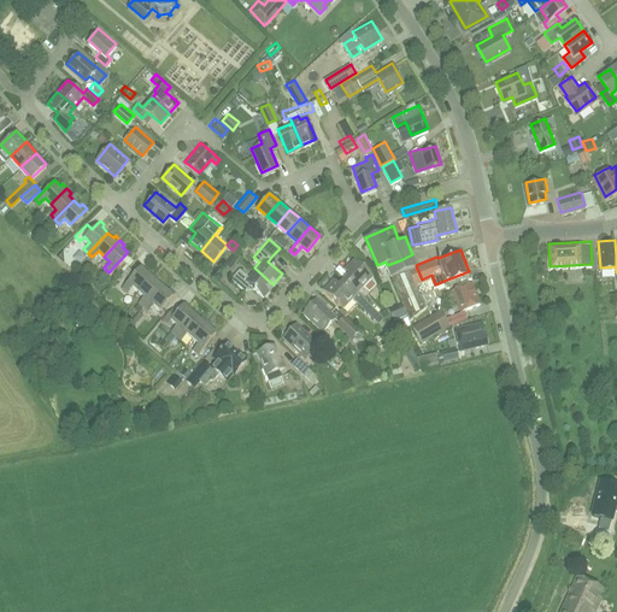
[(416,282),(422,280),(416,265),(412,254),(400,260),(387,265),(391,275),(401,300),(388,306),(394,318),(407,312),(410,318),(425,305),(416,282)]
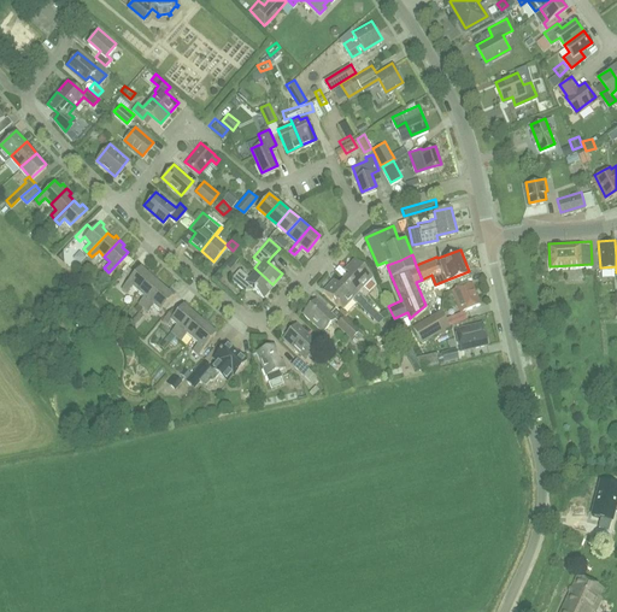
[(350,271),(344,276),(357,289),(358,289),(372,274),(354,257),(345,266),(350,271)]
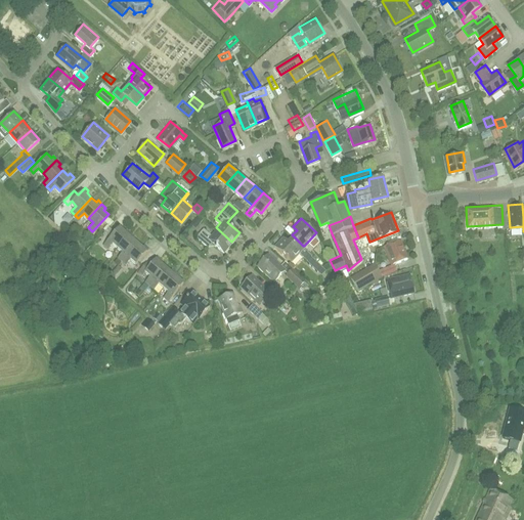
[(118,246),(130,231),(126,227),(124,229),(119,225),(103,243),(107,246),(113,241),(118,246)]
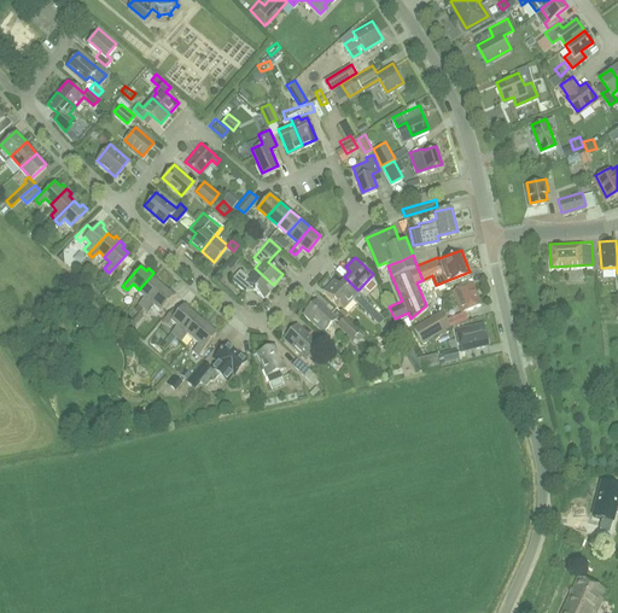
[(273,285),(255,268),(249,275),(239,267),(232,276),(245,289),(250,282),(263,295),(273,285)]
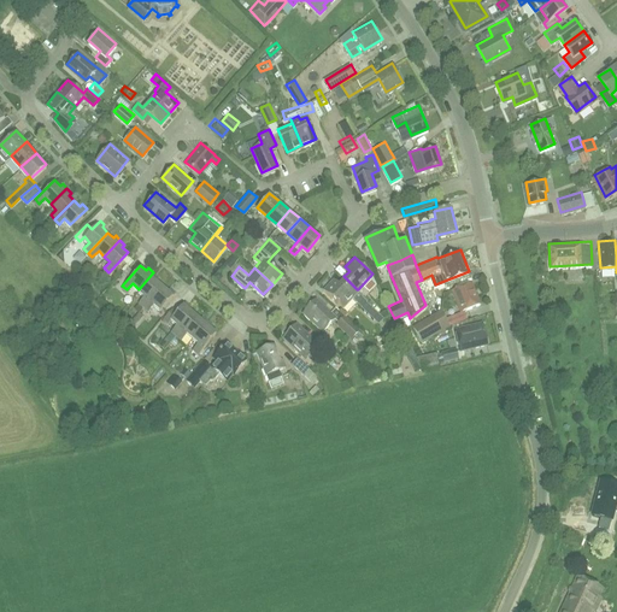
[(144,304),(162,283),(156,278),(158,276),(153,272),(139,289),(144,294),(139,300),(144,304)]
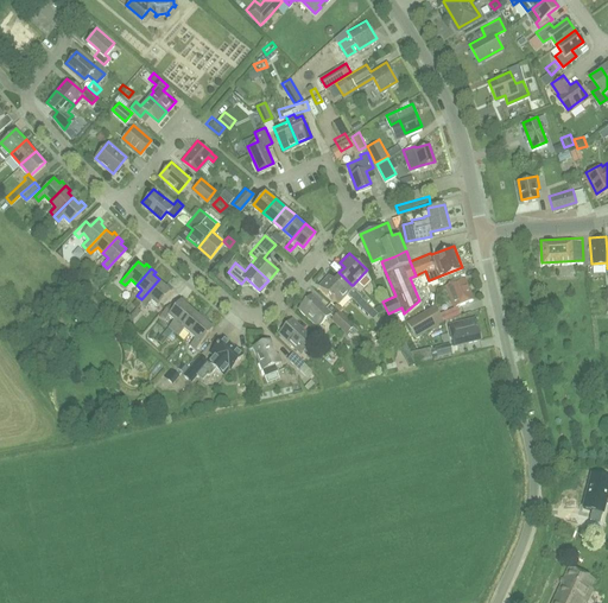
[(358,290),(353,285),(352,285),(339,272),(334,278),(329,273),(320,284),(337,300),(347,291),(356,299),(356,300),(373,316),(378,311),(379,310),(361,294),(360,292),(358,290)]
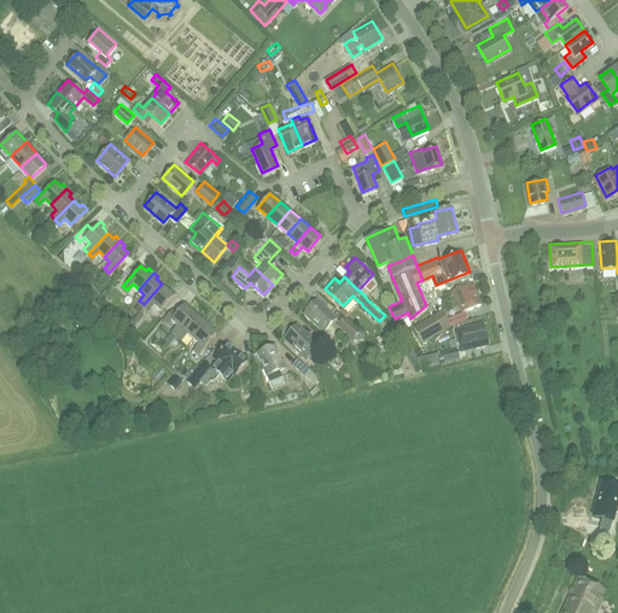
[(454,287),(461,309),(481,302),(472,280),(454,287)]
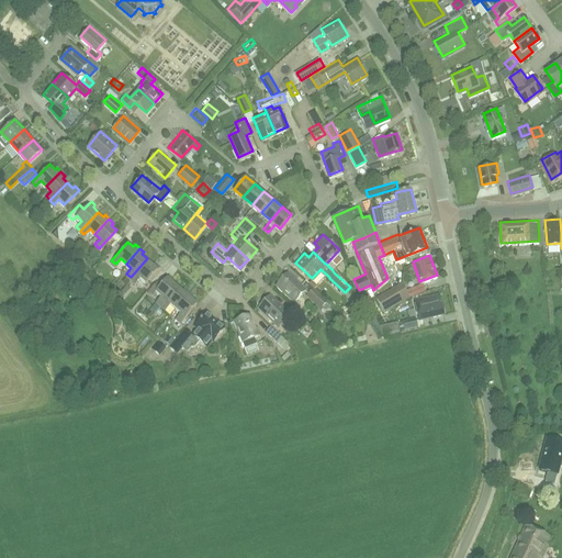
[(153,263),(147,258),(131,277),(135,281),(139,276),(146,280),(159,265),(155,261),(153,263)]
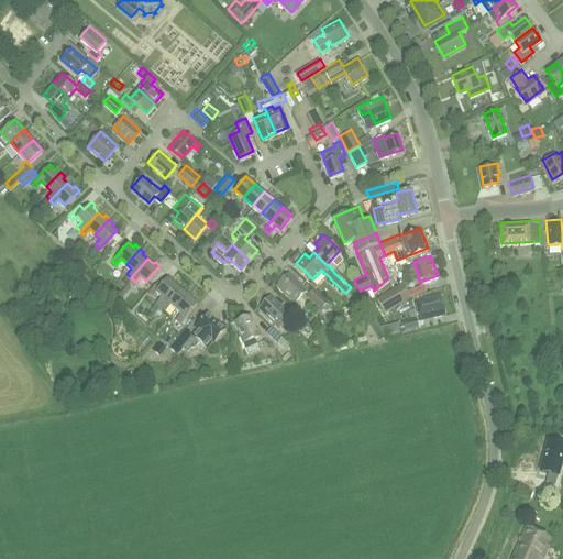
[(295,299),(306,287),(288,271),(276,283),(289,296),(290,295),(295,299)]
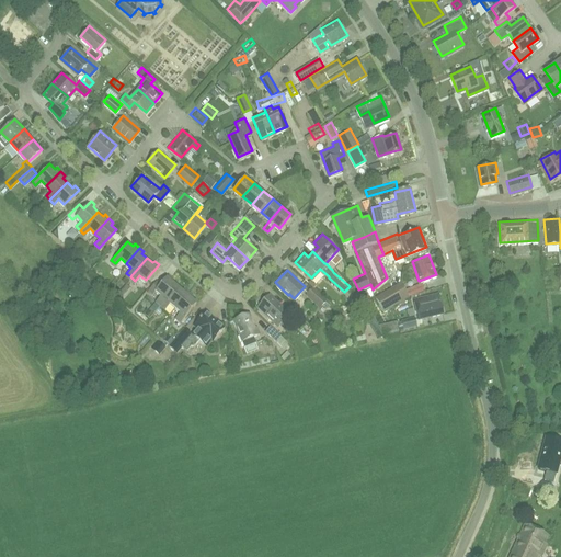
[(160,304),(178,284),(171,279),(173,276),(169,273),(161,281),(158,277),(147,290),(151,293),(156,288),(161,294),(156,299),(160,304)]
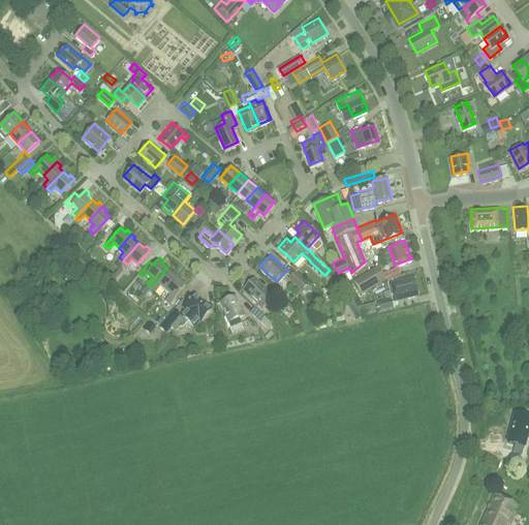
[(80,263),(75,269),(85,277),(89,272),(80,263)]
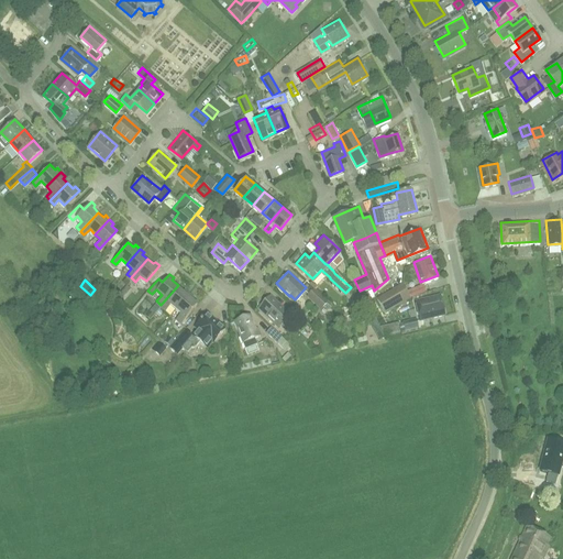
[(401,282),(377,296),(385,309),(409,295),(401,282)]
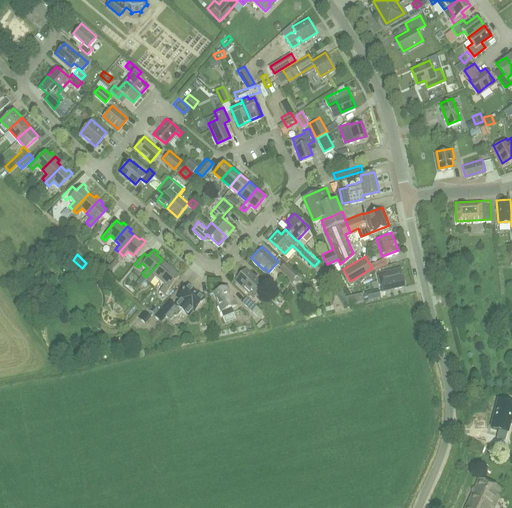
[(115,257),(106,266),(112,271),(120,262),(115,257)]
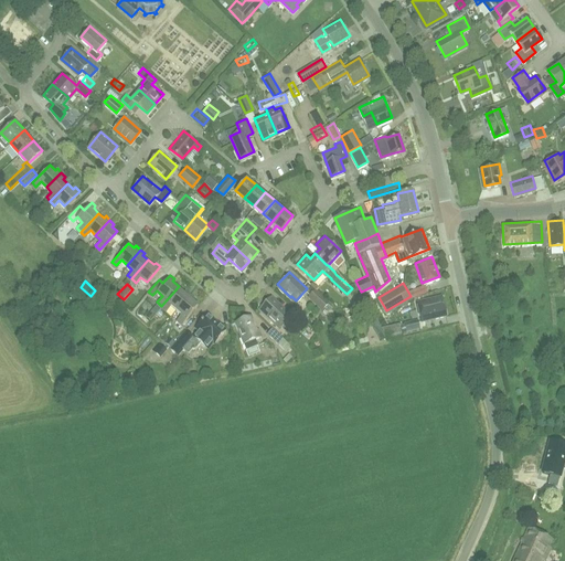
[(176,307),(190,292),(185,288),(183,290),(179,286),(161,306),(166,309),(171,303),(176,307)]
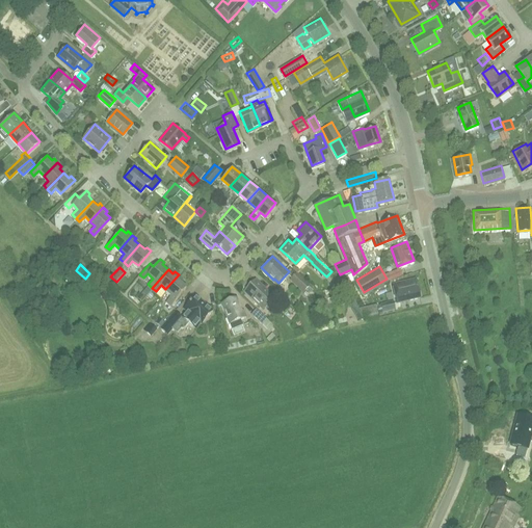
[(310,283),(296,270),(290,276),(303,290),(310,283)]
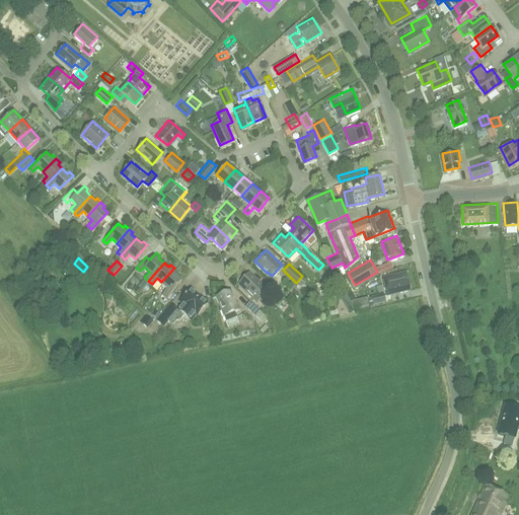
[(178,272),(174,268),(161,282),(167,287),(162,292),(166,295),(181,278),(176,274),(178,272)]
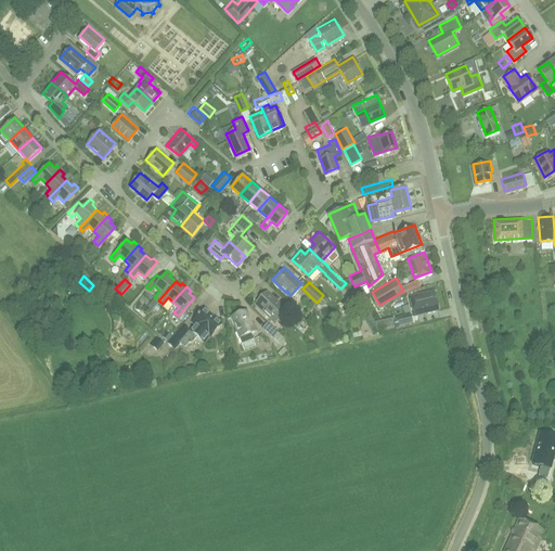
[(434,289),(409,294),(414,314),(438,307),(434,289)]
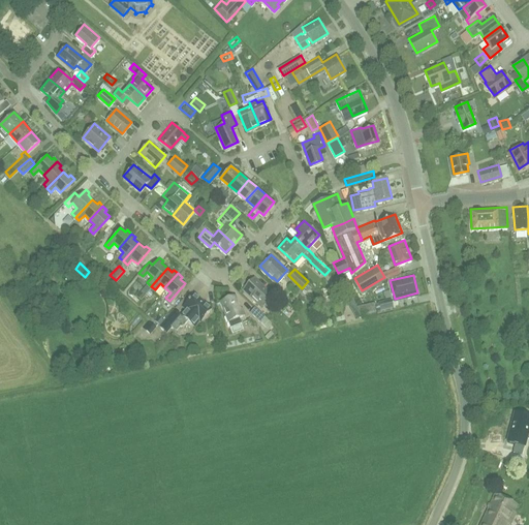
[(261,305),(273,292),(254,276),(243,287),(261,305)]
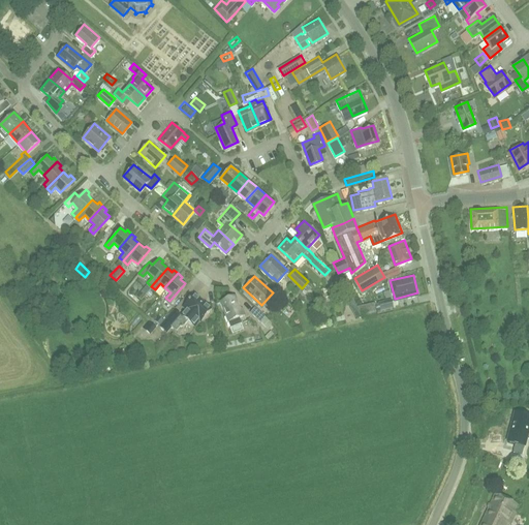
[(289,301),(279,289),(273,297),(283,307),(287,303),(289,301)]
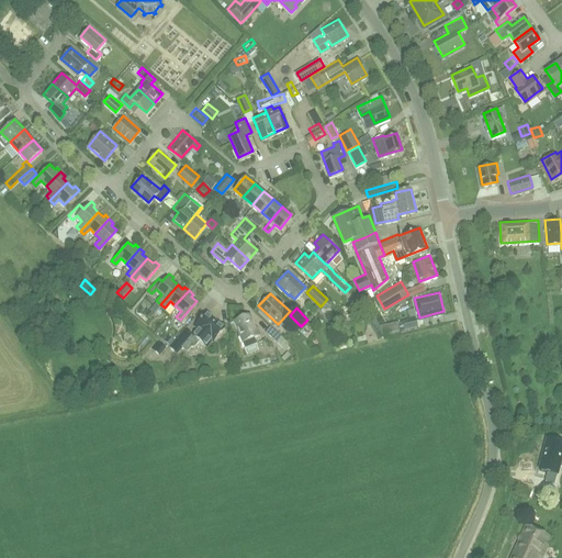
[(194,324),(197,326),(191,333),(183,326),(169,345),(176,350),(181,344),(187,348),(191,344),(194,344),(199,337),(204,342),(209,342),(212,338),(212,339),(225,325),(206,310),(194,324)]
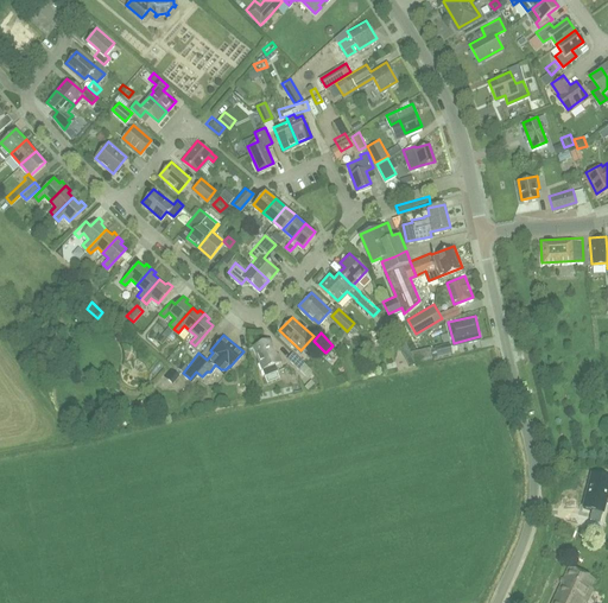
[(271,337),(253,344),(261,367),(263,367),(265,373),(278,368),(274,361),(279,360),(271,337)]
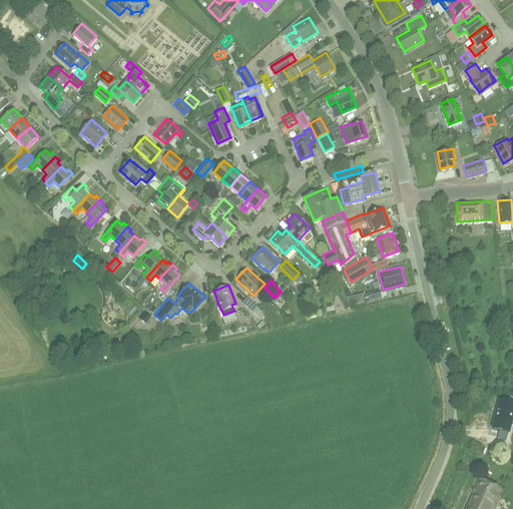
[(381,296),(379,288),(368,291),(370,299),(381,296)]
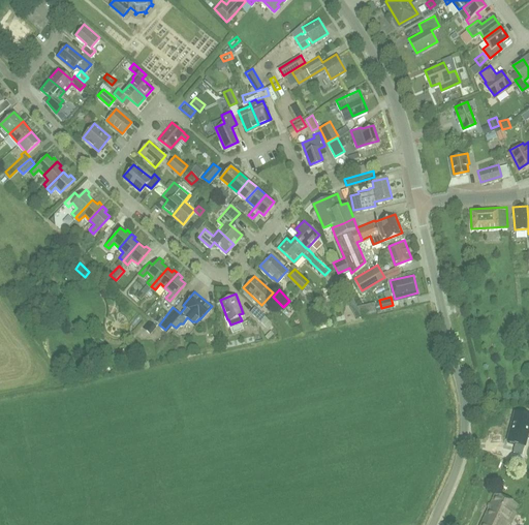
[(374,300),(358,304),(362,313),(376,309),(374,300)]
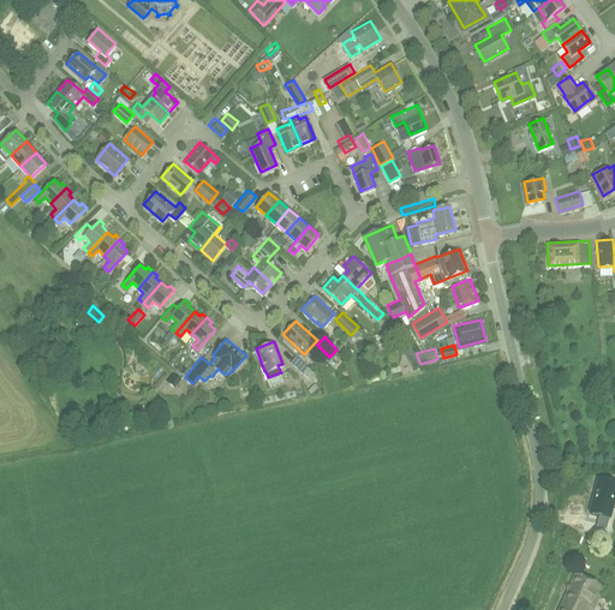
[(297,354),(296,353),(291,359),(303,371),(311,378),(316,372),(309,365),(297,354)]
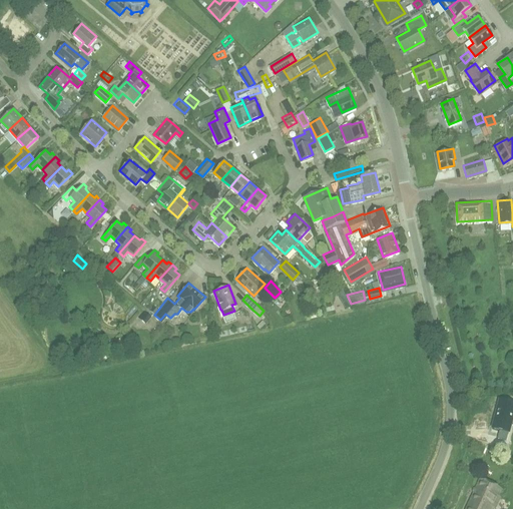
[(133,301),(125,311),(130,315),(138,306),(133,301)]
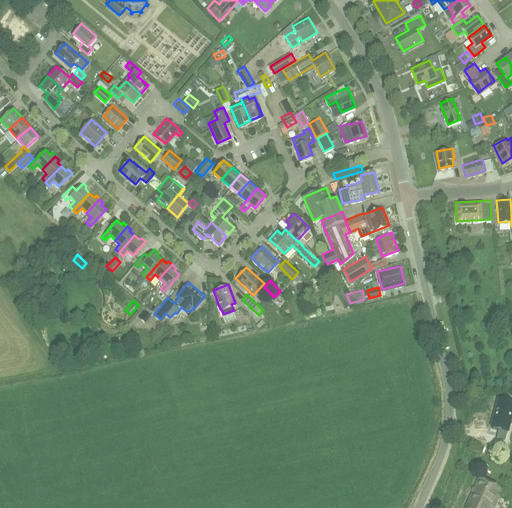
[(150,314),(143,308),(138,315),(144,321),(150,314)]
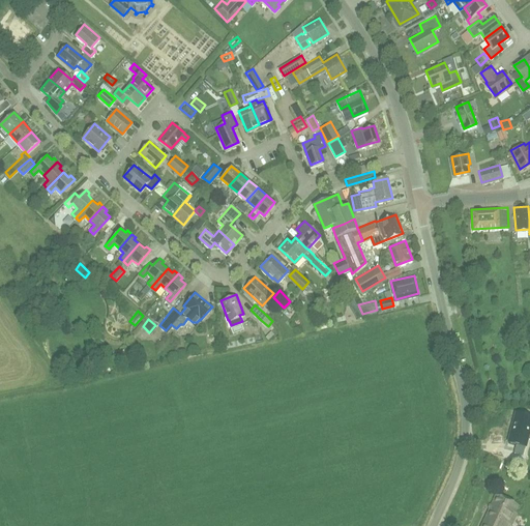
[(526,446),(529,417),(512,416),(509,445),(526,446)]
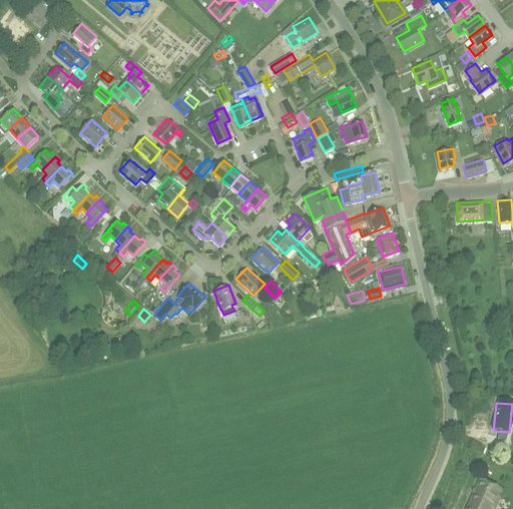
[(500,494),(499,491),(501,486),(479,476),(463,508),(490,508),(492,506),(495,505),(500,494)]
